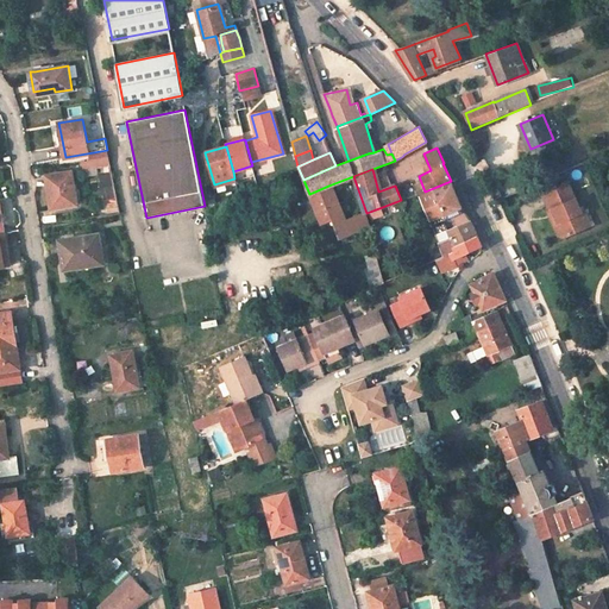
[(385,169),(374,174),(378,192),(391,187),(385,169)]
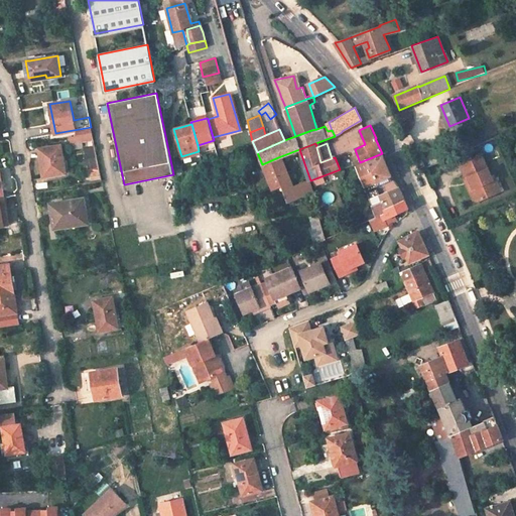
[(443,143),(426,150),(432,164),(449,157),(443,143)]
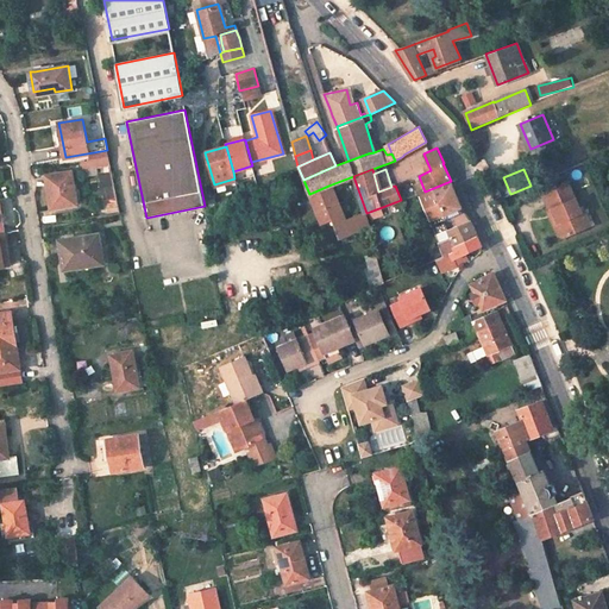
[(71,173),(46,176),(49,187),(46,187),(51,211),(77,205),(71,173)]
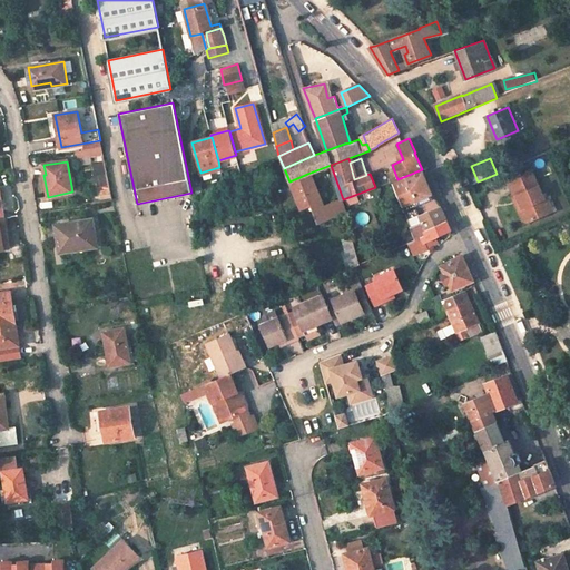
[(518,195),(522,206),(520,207),(527,220),(546,213),(540,199),(544,197),(532,169),(509,179),(514,196),(518,195)]
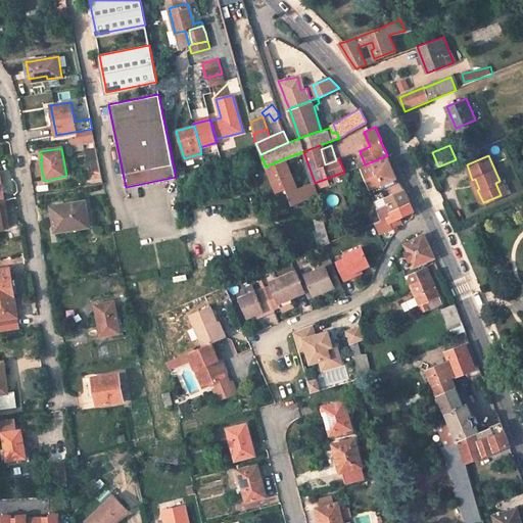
[(388,158),(374,163),(382,184),(396,178),(391,164),(388,158)]
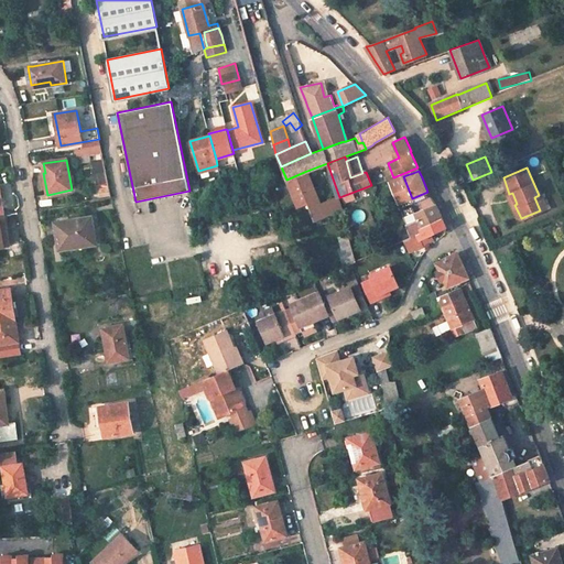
[(304,172),(286,180),(297,208),(308,204),(315,220),(338,212),(343,209),(339,197),(338,197),(338,196),(321,203),(313,186),(310,187),(304,172)]
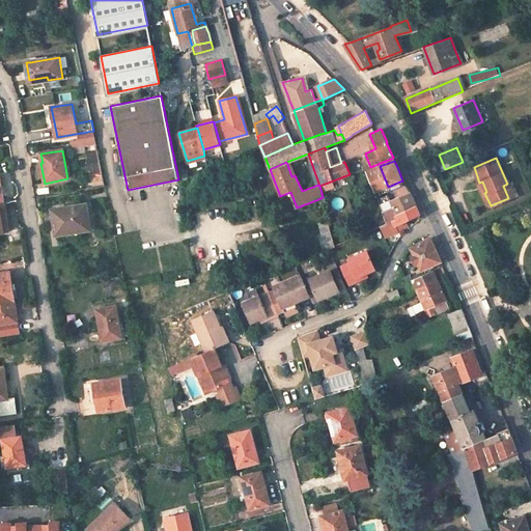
[(366,171),(374,192),(386,188),(388,187),(380,166),(366,171)]
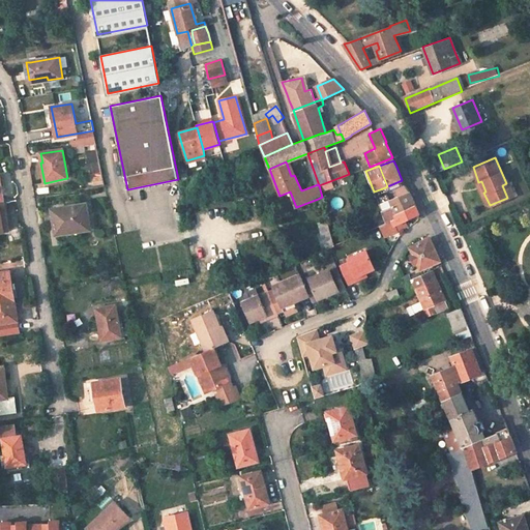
[(0,179),(0,232),(9,231),(0,179)]
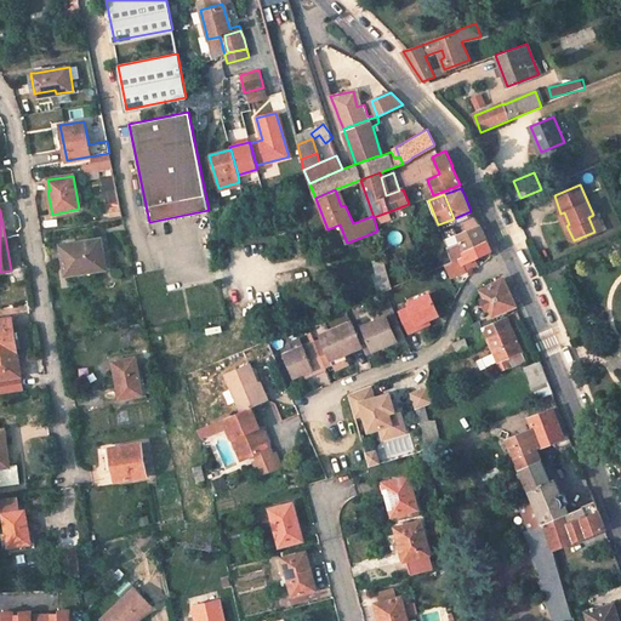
[(602,228),(596,214),(593,215),(588,217),(594,232),(602,228)]
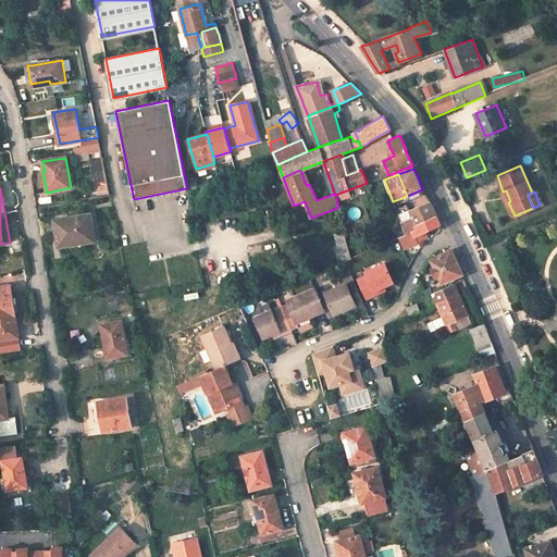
[(405,197),(393,201),(395,207),(406,201),(405,197)]
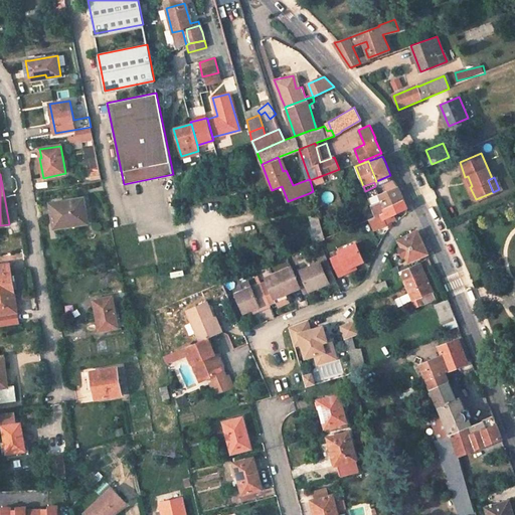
[(397,185),(368,199),(375,216),(381,214),(386,212),(385,208),(403,199),(397,185)]
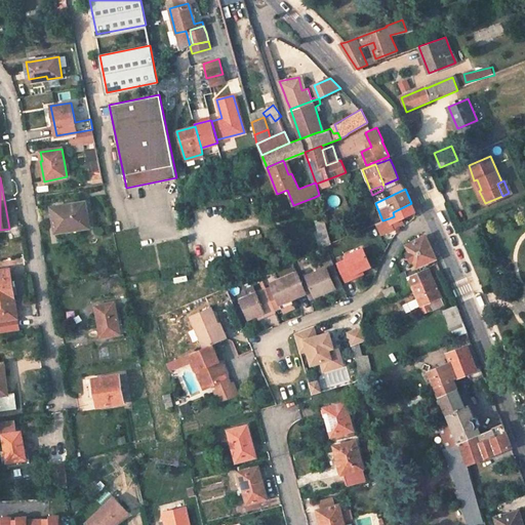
[(85,202),(51,208),(55,233),(89,228),(85,202)]
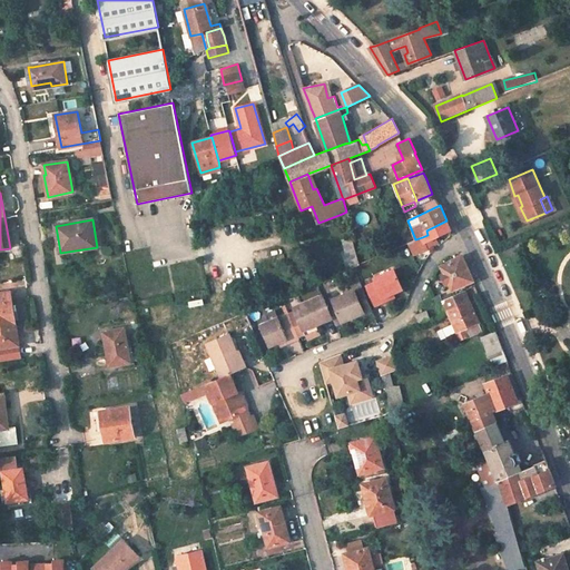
[(446,220),(426,231),(428,235),(422,237),(424,242),(451,231),(450,227),(446,220)]
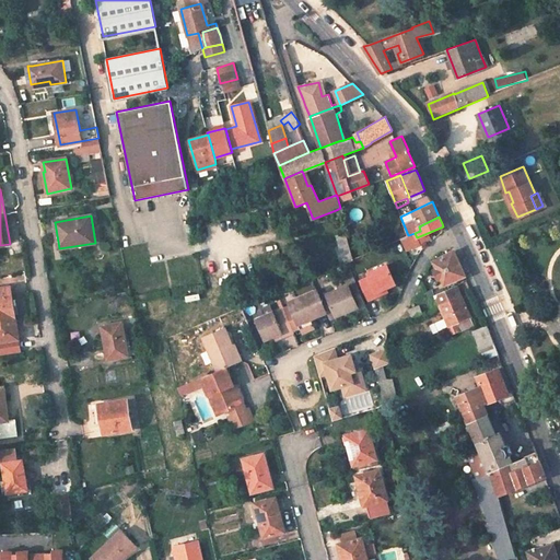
[(336,236),(342,261),(354,258),(348,233),(336,236)]
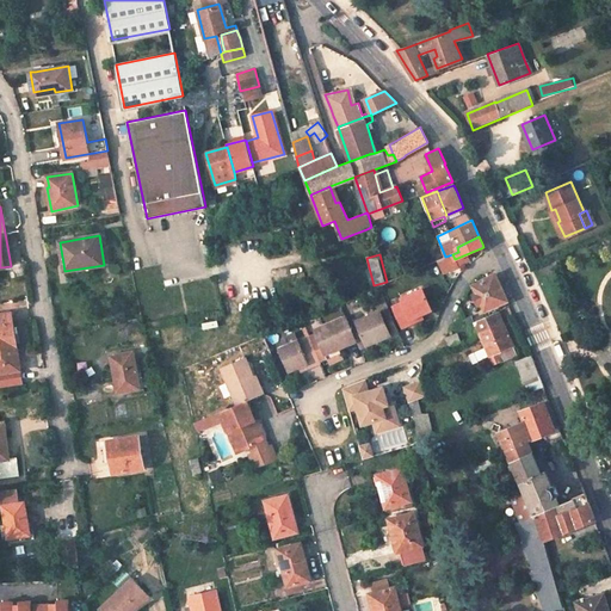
[(474,284),(483,308),(485,312),(507,301),(501,287),(495,275),(474,284)]
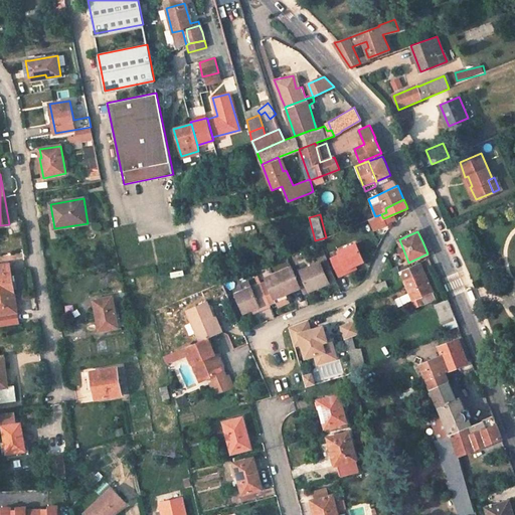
[(356,244),(339,251),(340,256),(332,260),(339,278),(349,273),(347,269),(355,266),(364,262),(356,244)]
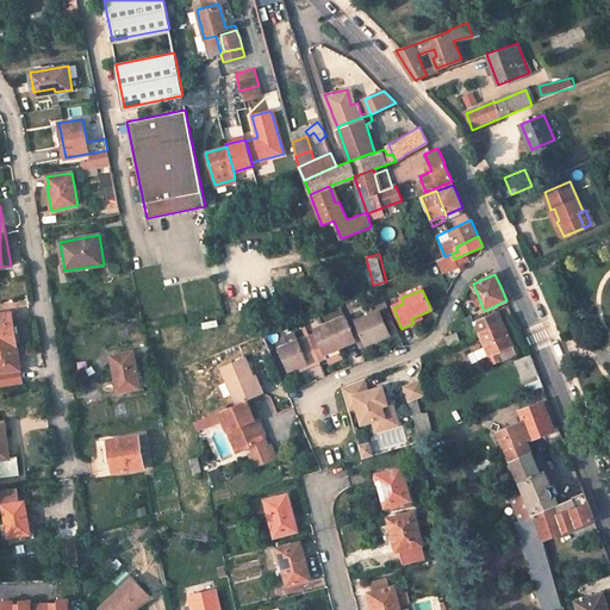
[(380,312),(356,322),(367,346),(378,341),(390,336),(390,338),(399,334),(390,310),(380,313),(380,312)]
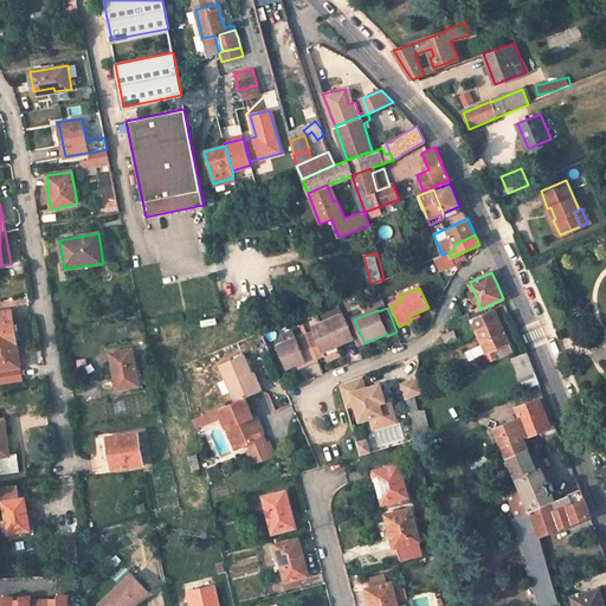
[(513,353),(494,309),(471,318),(483,347),(487,353),(490,362),(513,353)]
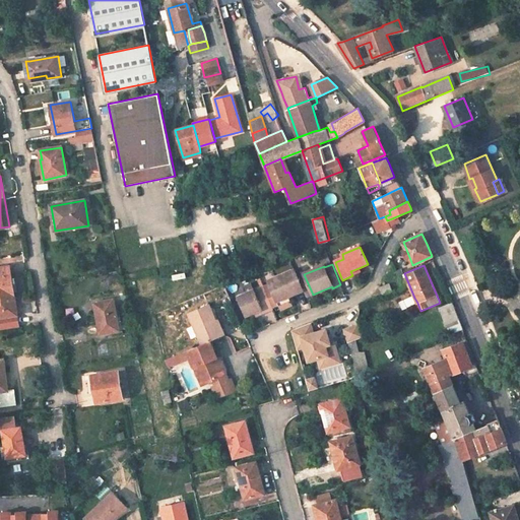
[(9,266),(0,267),(0,317),(0,318),(17,315),(9,266)]
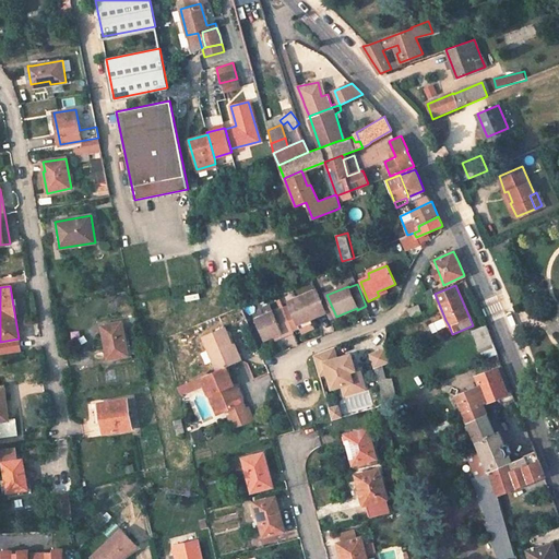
[(318,290),(283,306),(285,310),(292,328),(298,324),(311,320),(313,319),(319,317),(326,312),(321,298),(318,290)]
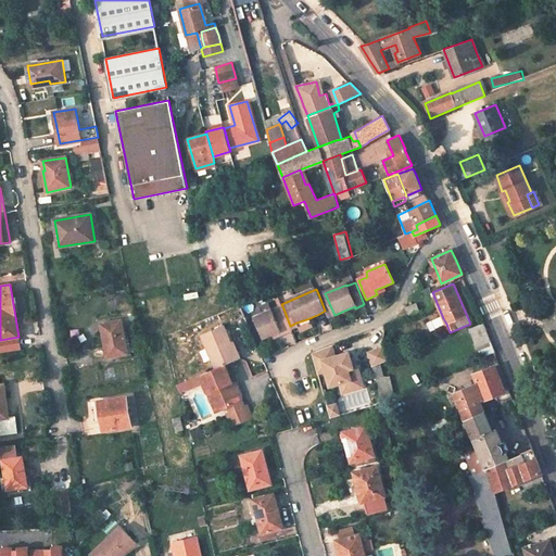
[(325,293),(319,297),(325,311),(328,317),(335,315),(325,293)]
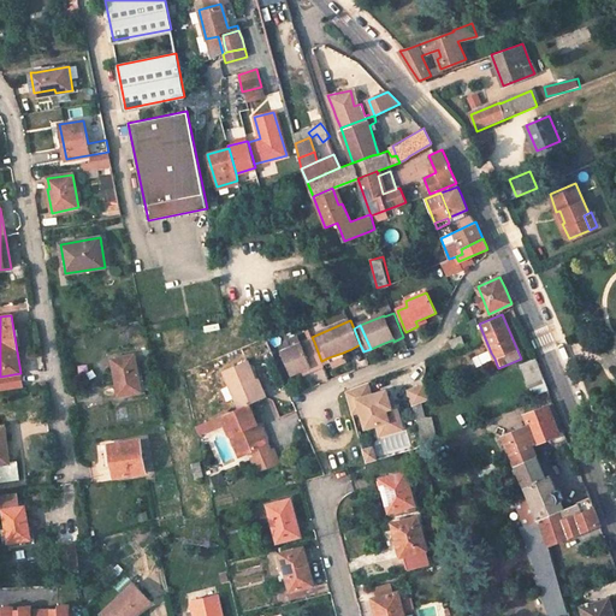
[(462,336),(450,341),(454,350),(466,345),(462,336)]
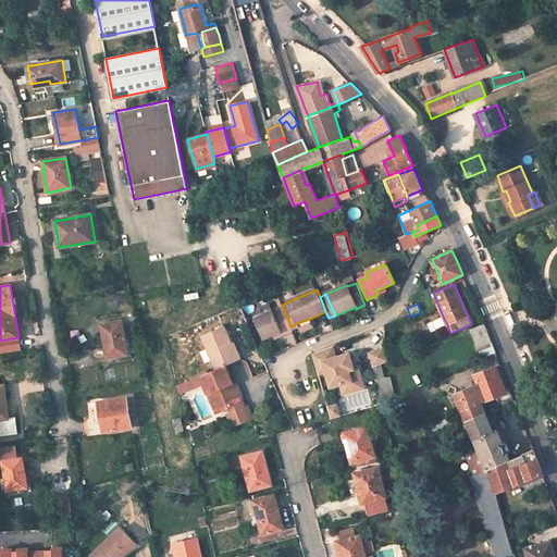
[(273,309),(256,317),(263,337),(273,333),(281,330),(283,334),(287,332),(293,330),(291,326),(284,309),(274,312),(273,309)]
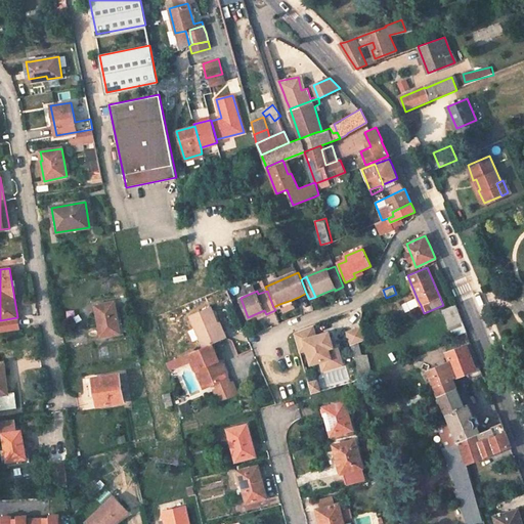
[(281,309),(294,305),(292,300),(279,304),(281,309)]
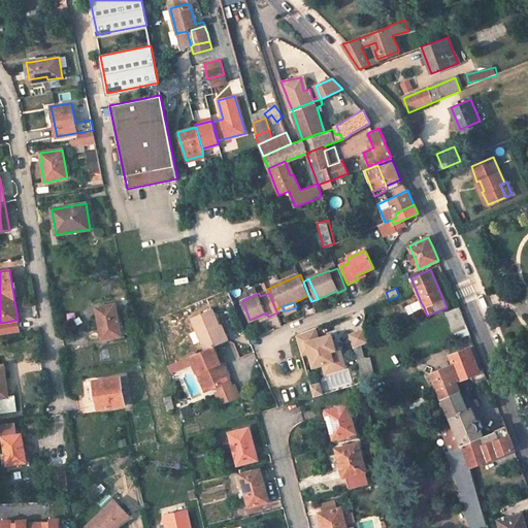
[(421,302),(413,305),(416,310),(424,307),(421,302)]
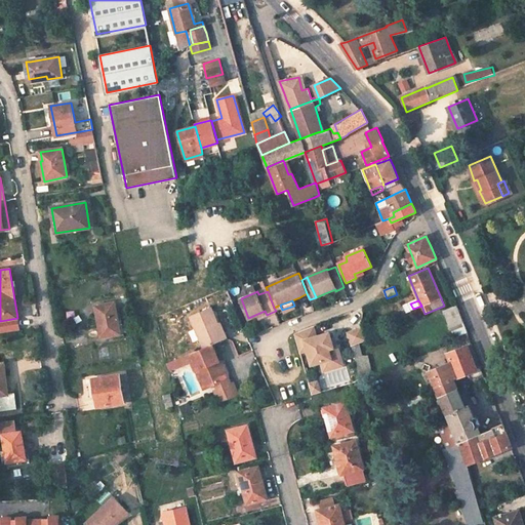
[(115,301),(97,306),(102,324),(98,324),(101,338),(121,334),(115,301)]
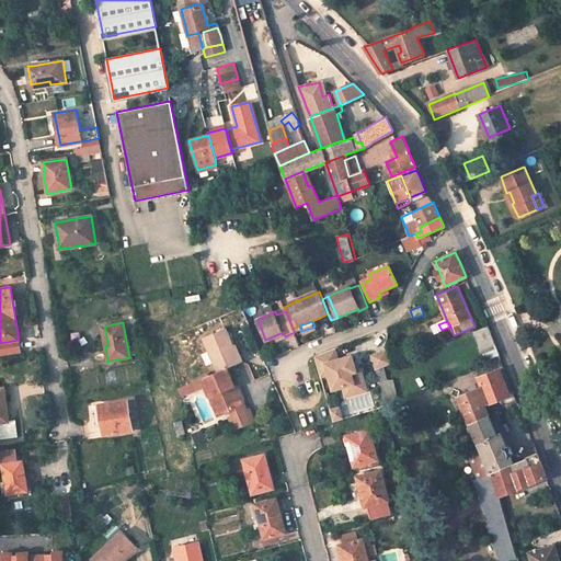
[(473,331),(480,348),(494,343),(488,325),(473,331)]
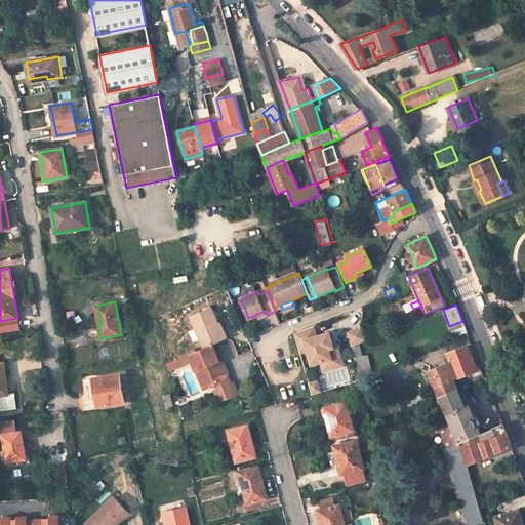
[(211,308),(192,316),(205,348),(212,345),(224,340),(216,324),(218,323),(211,308)]
